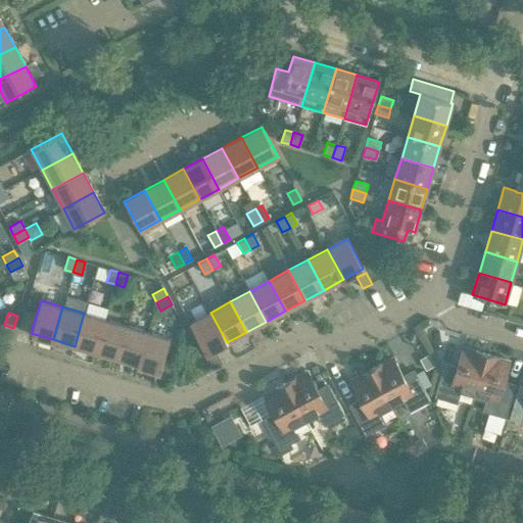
[(84,313),(75,346),(95,352),(105,320),(84,313)]
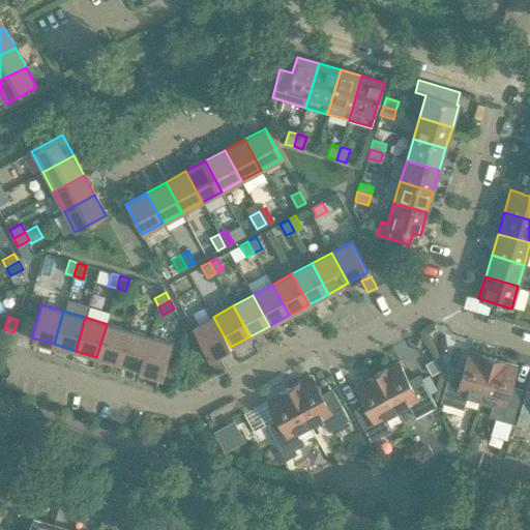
[(230,347),(213,317),(193,327),(209,358),(230,347)]
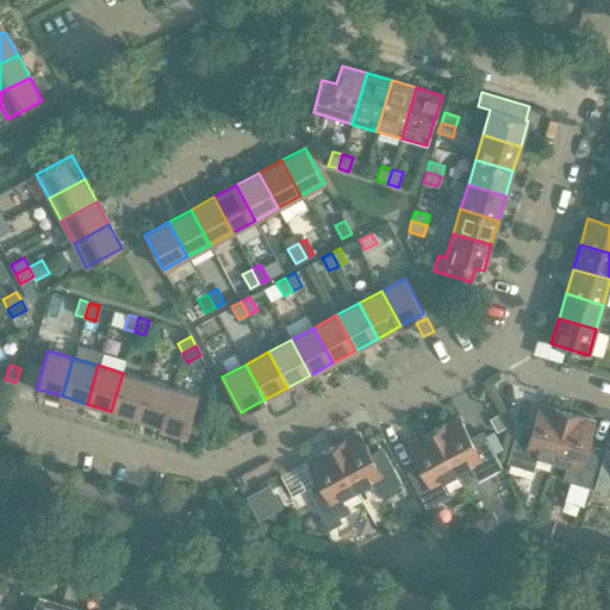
[(123,373),(111,411),(136,418),(148,380),(123,373)]
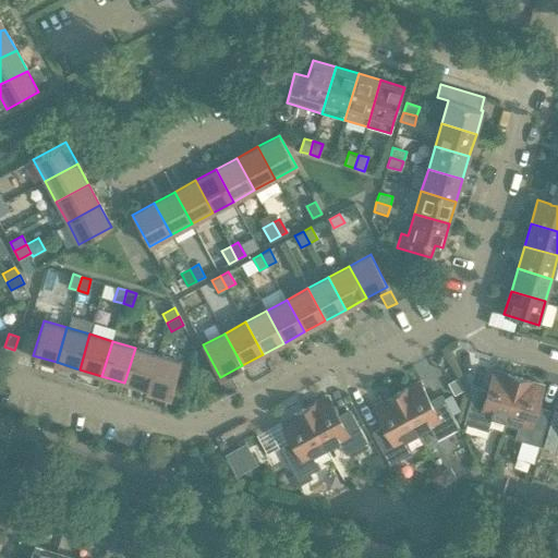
[(135,348),(124,383),(147,389),(157,354),(135,348)]
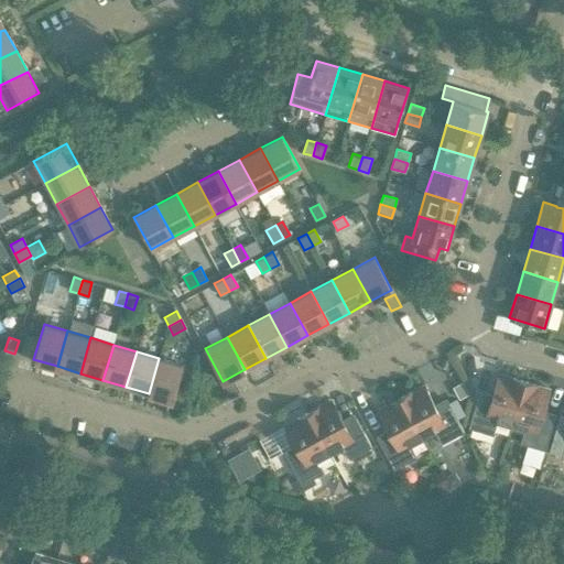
[(159,358),(149,393),(172,400),(183,365),(159,358)]
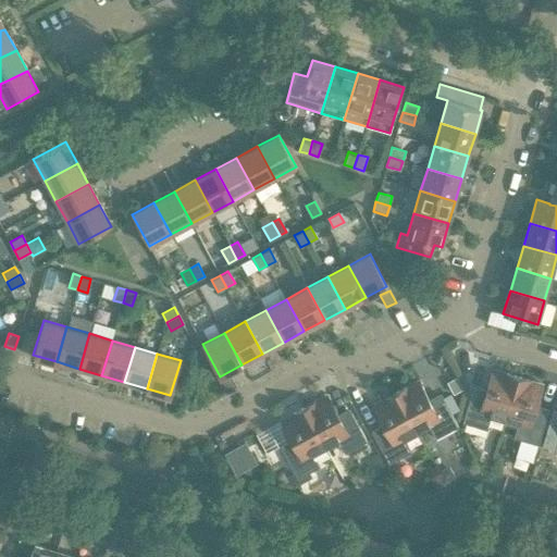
[(504,420),(517,376),(492,369),(484,395),(472,392),(462,422),(486,430),(491,416),(504,420)]
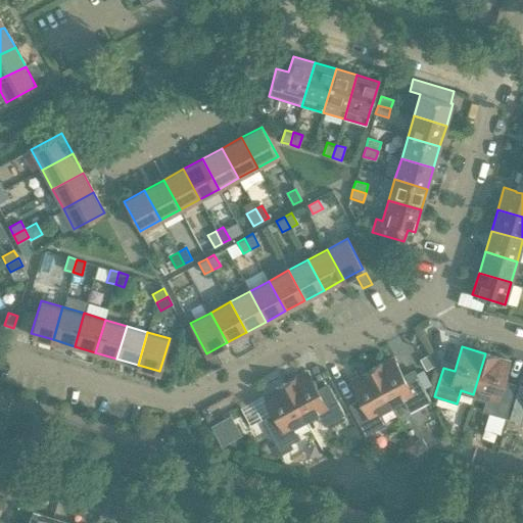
[(215,369),(223,364),(217,353),(208,358),(215,369)]
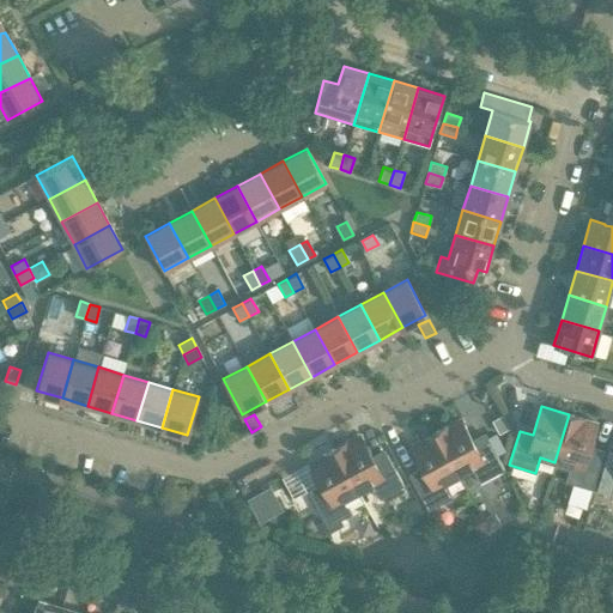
[(569,414),(554,462),(570,467),(565,481),(592,490),(602,455),(588,451),(596,423),(569,414)]
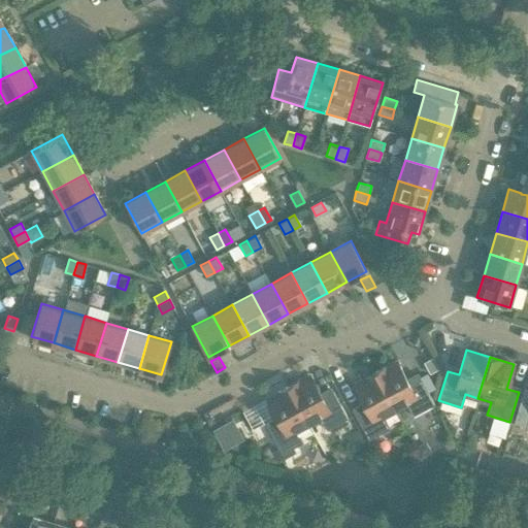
[(433,358),(424,363),(430,373),(439,368),(433,358)]
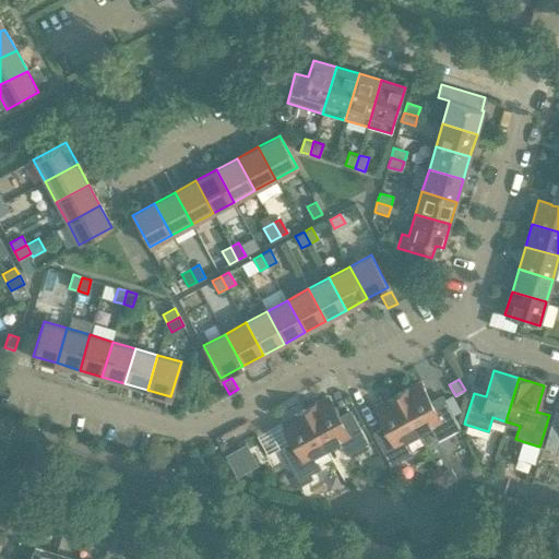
[(396,394),(418,433),(430,427),(437,440),(460,428),(444,399),(432,405),(419,381),(396,394)]
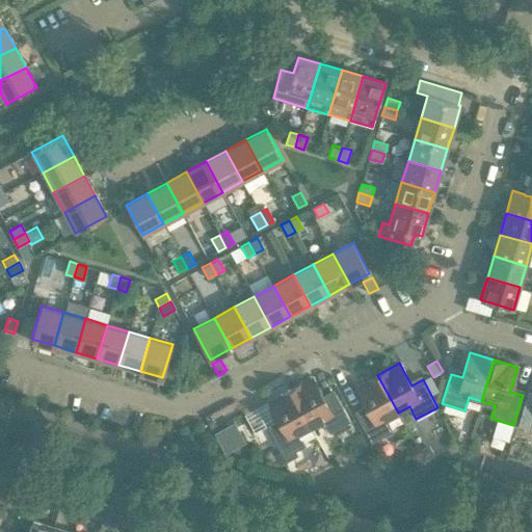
[(398,413),(377,375),(355,387),(368,409),(356,416),(371,443),(393,431),(387,419),(398,413)]
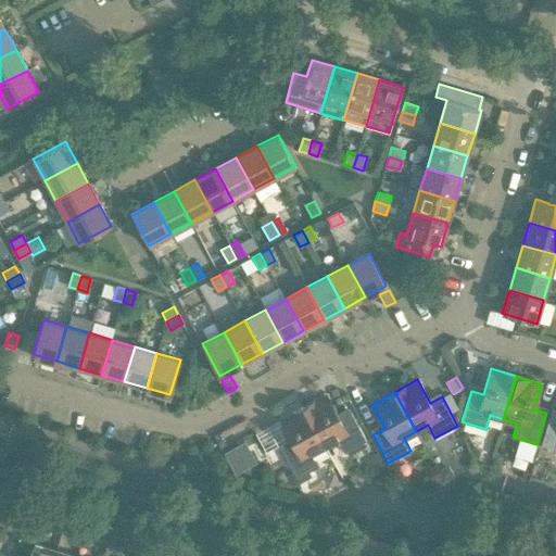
[(303,407),(325,446),(337,440),(343,453),(366,440),(351,412),(339,418),(326,394),(303,407)]
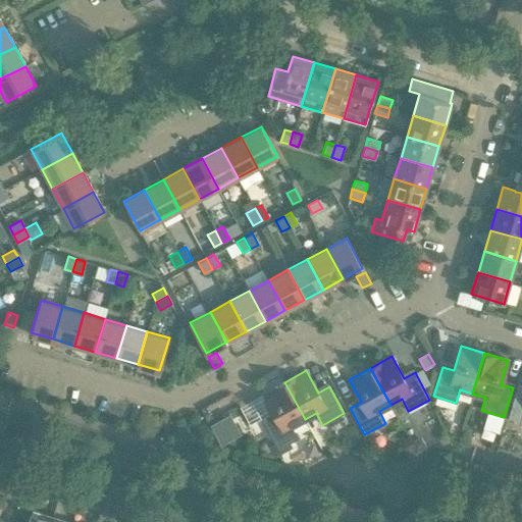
[(305,419),(284,382),(263,394),(275,416),(264,422),(278,449),(300,437),(294,425),(305,419)]
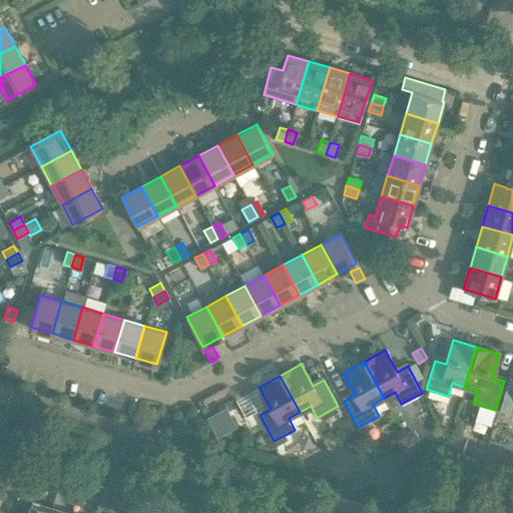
[(512,415),(512,383),(508,382),(499,411),(512,415)]
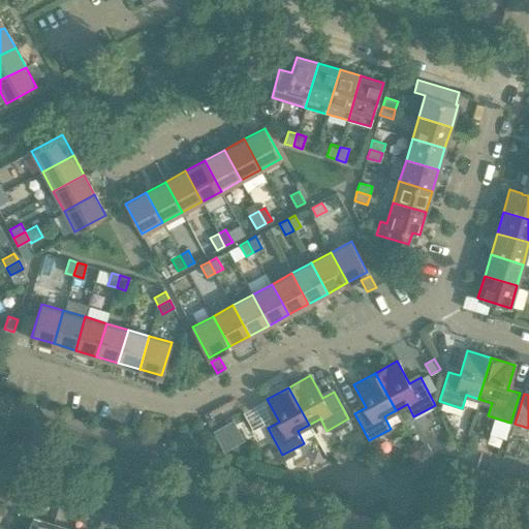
[(234,419),(214,431),(224,450),(244,439),(234,419)]
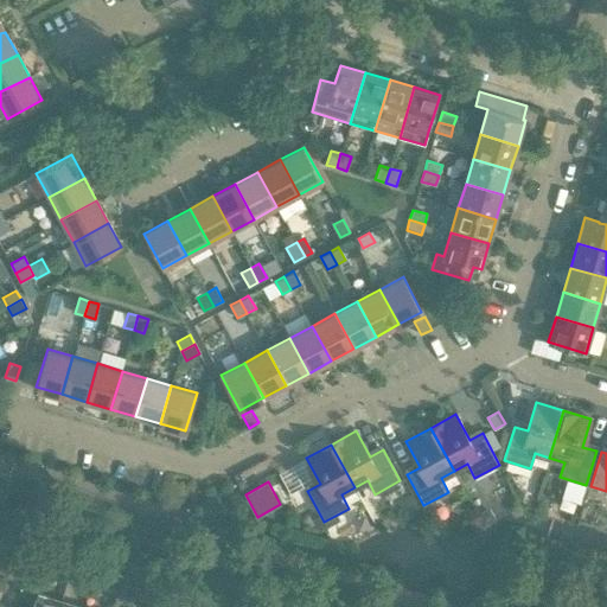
[(413,498),(402,503),(410,518),(421,513),(413,498)]
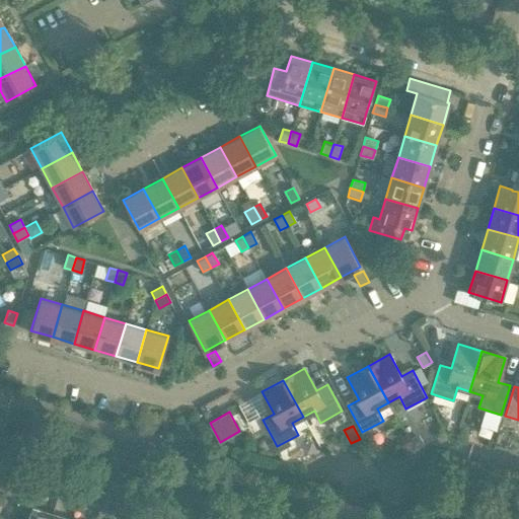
[(418,435),(409,440),(414,449),(423,444),(418,435)]
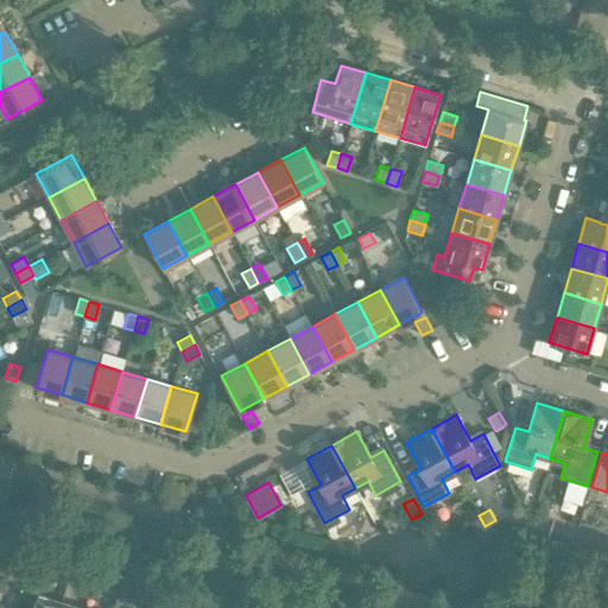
[(367,527),(366,532),(369,538),(379,533),(374,524),(367,527)]
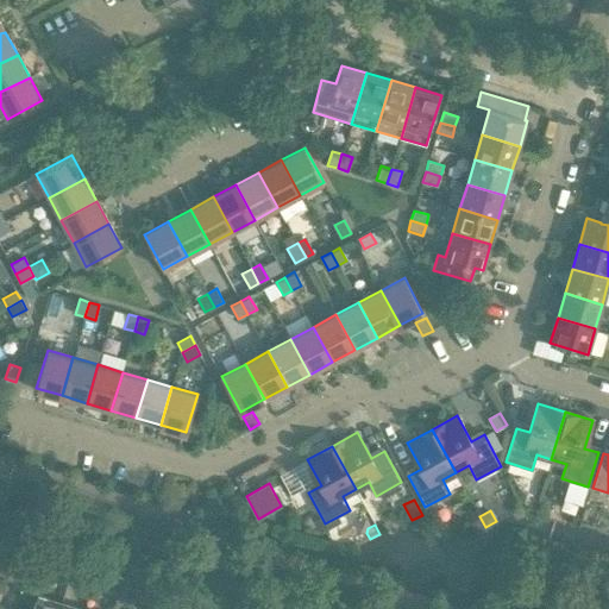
[(0,547),(17,553),(20,544),(1,538),(0,540),(0,547)]
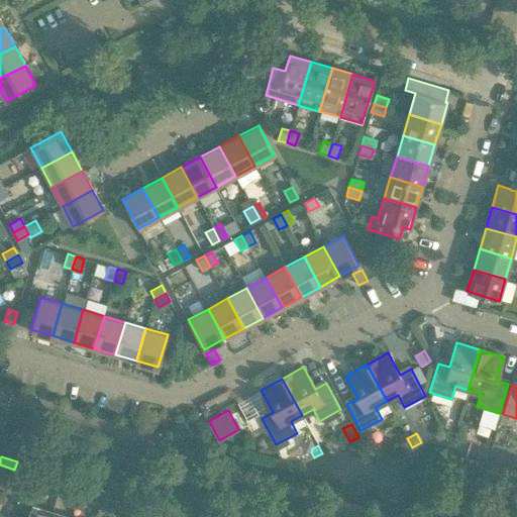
[(0,484),(9,487),(11,479),(0,475),(0,484)]
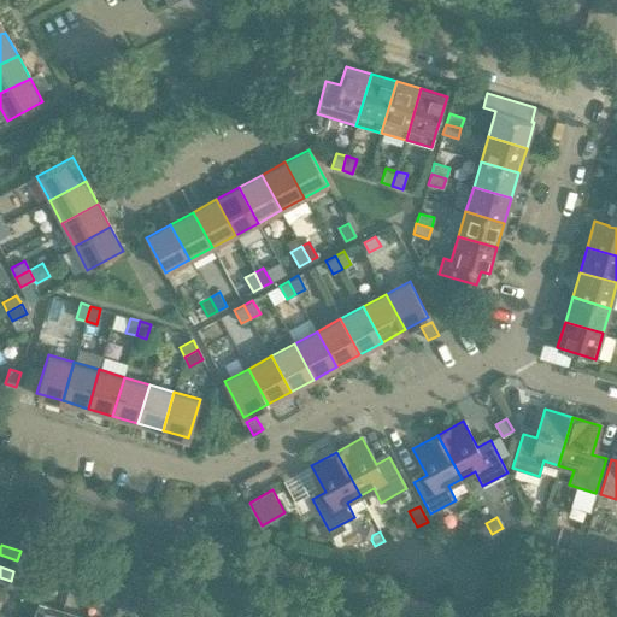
[(42,581),(69,588),(72,577),(46,570),(42,581)]
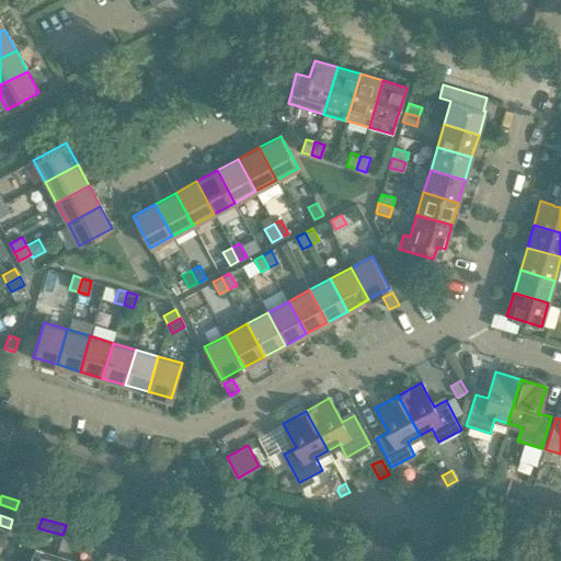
[(88,531),(66,525),(63,535),(84,541),(88,531)]
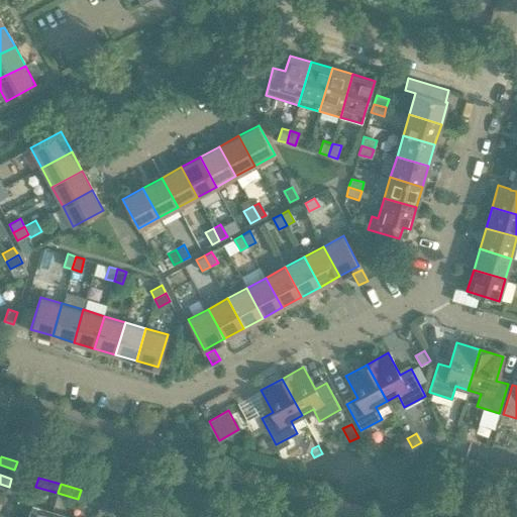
[(78,499),(99,506),(102,496),(81,490),(78,499)]
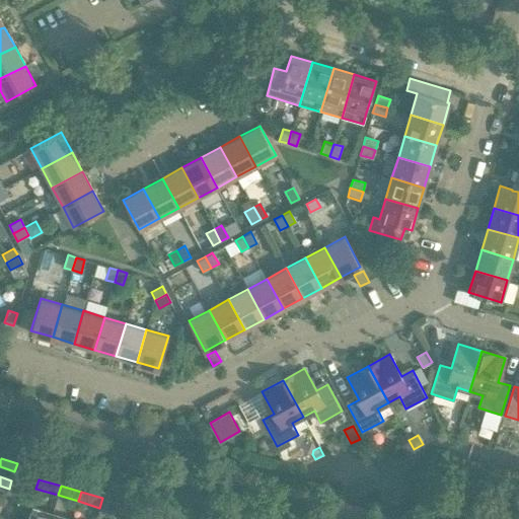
[(125,505),(102,498),(99,508),(122,514),(125,505)]
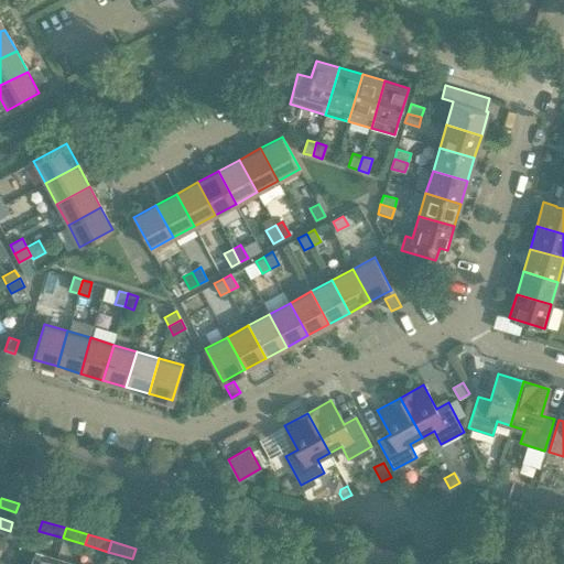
[(29,563),(54,563),(56,561),(32,553),(29,563)]
